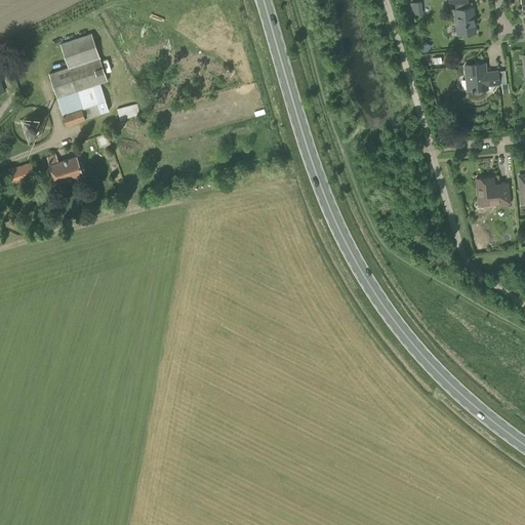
[(467,8),(466,2),(467,2),(466,0),(448,0),(448,4),(454,3),(454,9),(456,35),(475,33),(473,7),(467,8)]
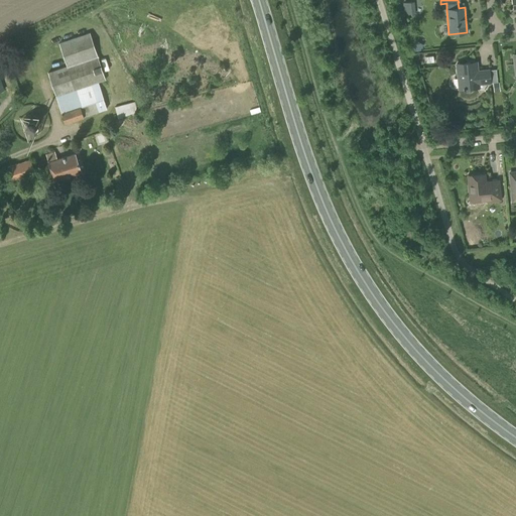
[(404,15),(415,14),(414,1),(403,3),(404,15)]
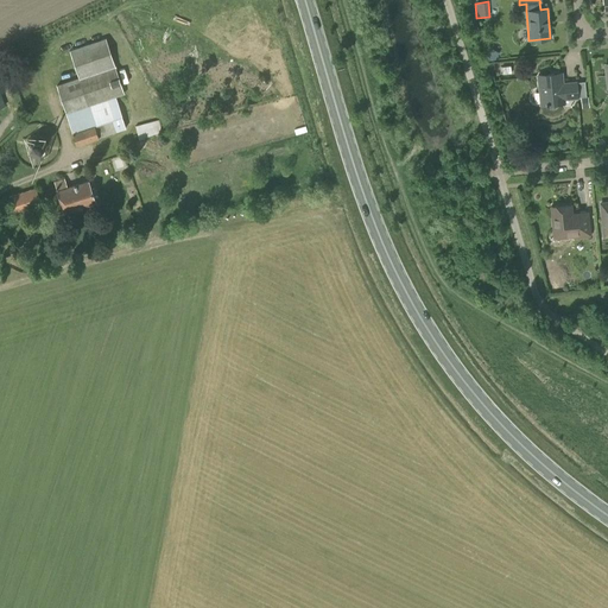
[(77,145),(126,128),(115,96),(125,94),(106,38),(69,50),(78,77),(57,84),(77,145)]
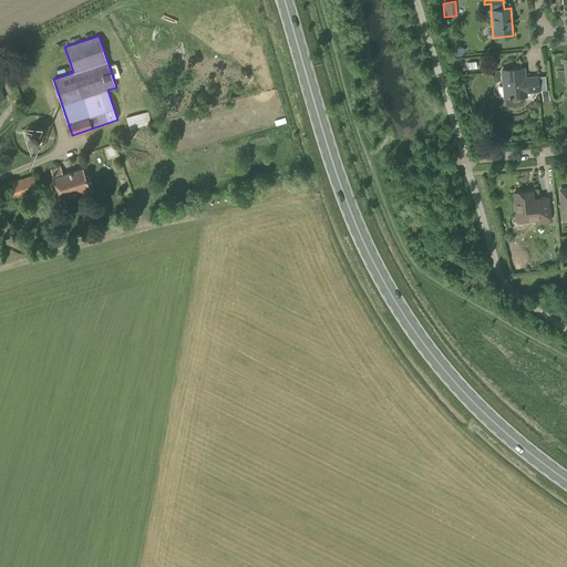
[(464,51),(455,45),(452,50),(454,57),(461,55),(464,51)]
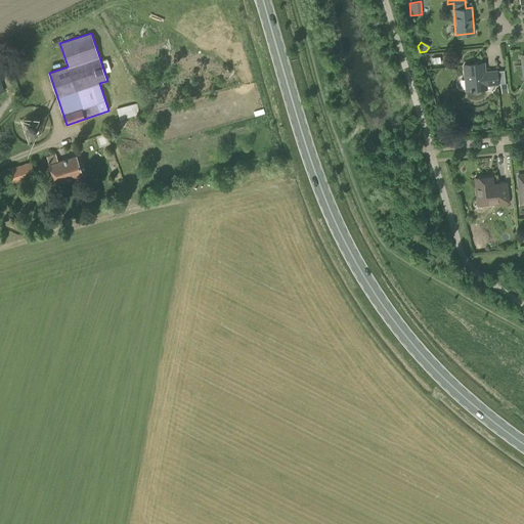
[(480,70),(478,68),(477,63),(463,64),(466,90),(471,90),(472,91),(474,93),(476,94),(478,93),(480,93),(481,91),(482,89),(486,88),(485,85),(497,84),(496,71),(484,72),(484,69),(480,70)]
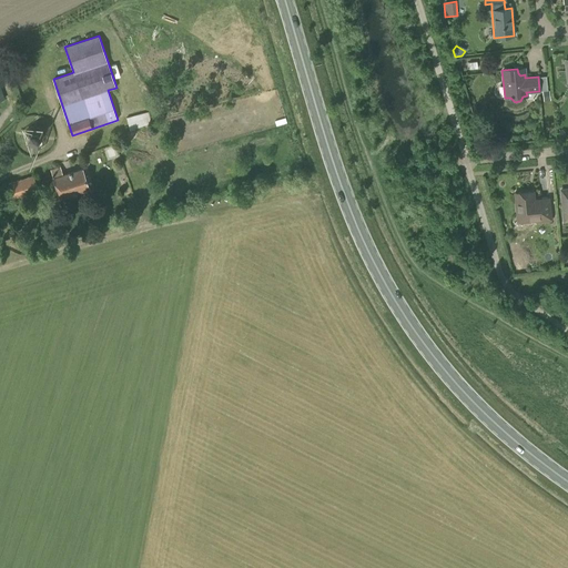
[(146,113),(127,119),(130,129),(151,123),(148,112),(146,113)]
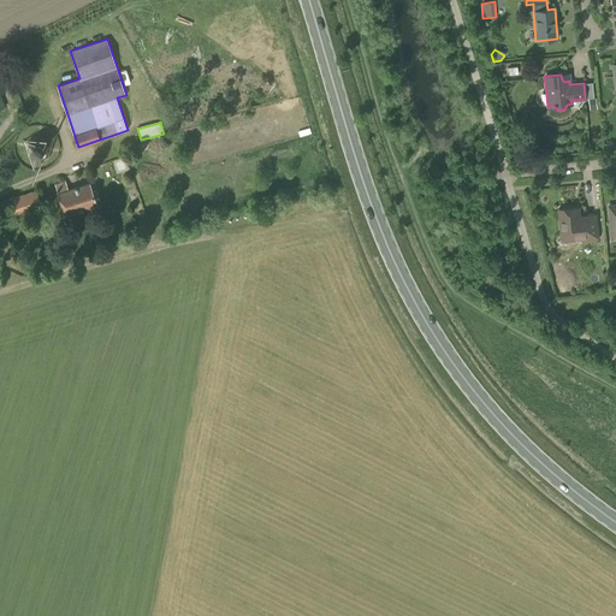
[(35,158),(37,158),(39,158),(41,158),(42,157),(43,155),(45,154),(46,153),(47,152),(47,149),(47,148),(47,146),(47,144),(46,142),(45,141),(43,140),(42,138),(41,138),(40,137),(37,137),(36,137),(34,137),(33,138),(31,138),(30,140),(29,141),(28,142),(27,144),(27,146),(27,148),(27,149),(27,152),(28,153),(29,154),(30,155),(31,157),(34,158),(35,158)]
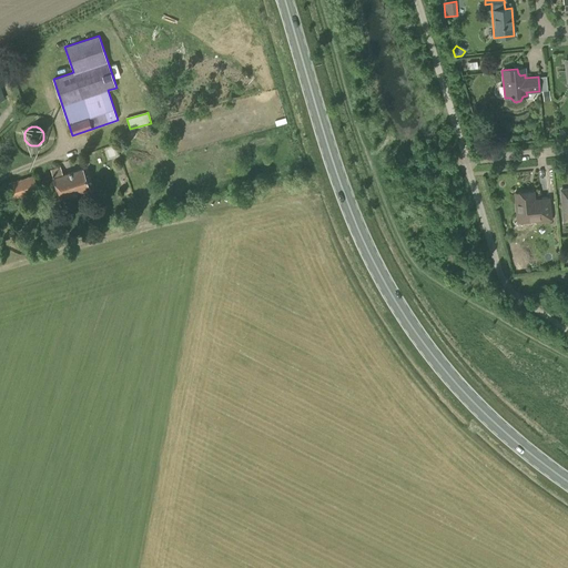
[(60,176),(57,168),(51,170),(52,174),(53,178),(60,199),(90,190),(83,169),(60,176)]
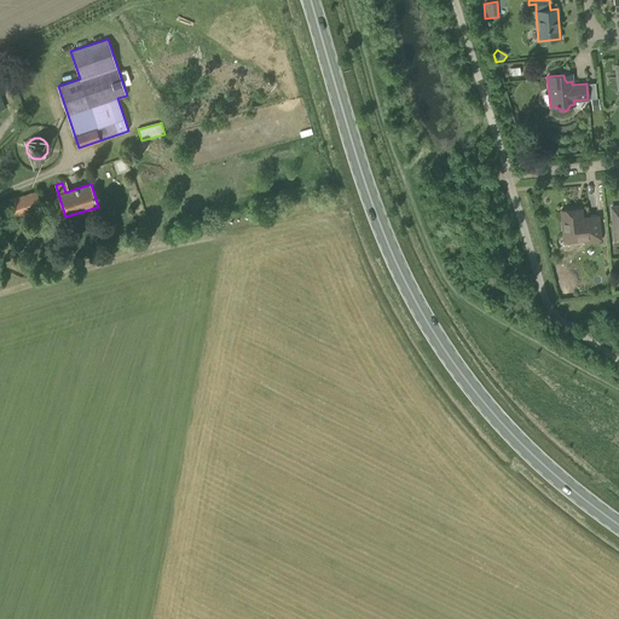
[(15,217),(41,208),(38,197),(36,192),(13,200),(10,201),(15,217)]
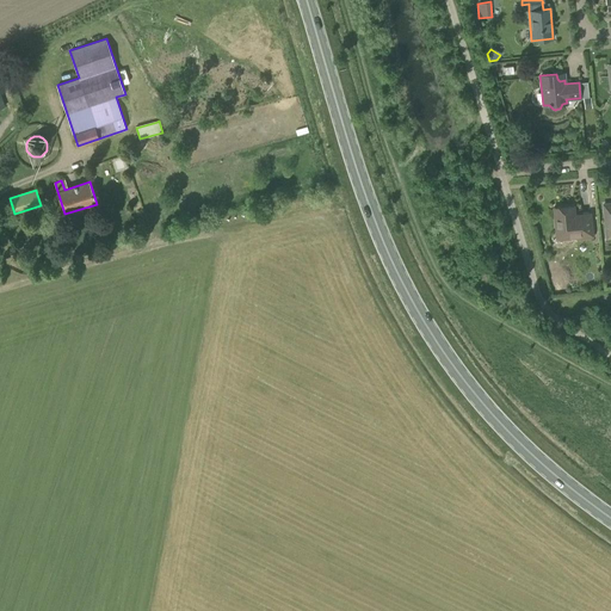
[(574,215),(573,205),(553,208),(554,218),(556,218),(559,239),(576,238),(576,235),(592,233),(590,214),(574,215)]
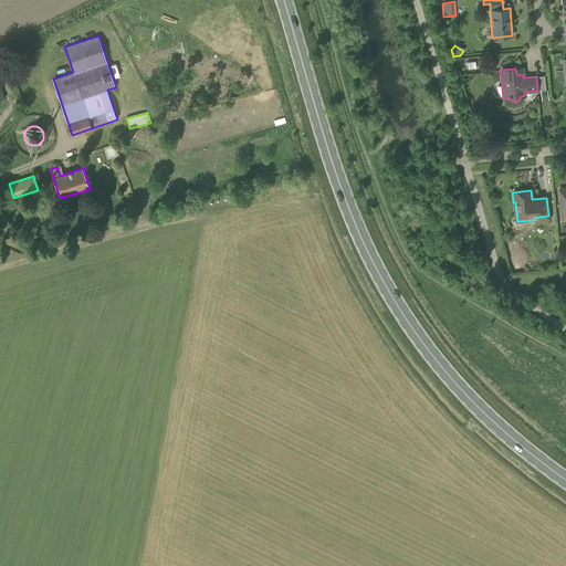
[(522,271),(521,263),(512,263),(512,272),(522,271)]
